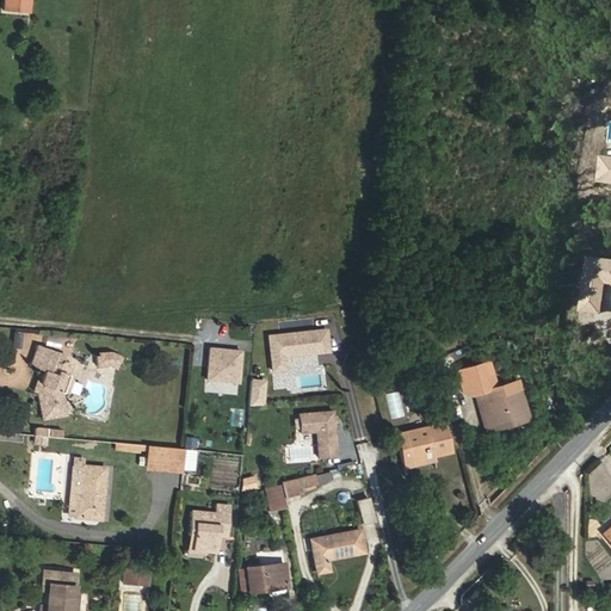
[(29,13),(30,0),(4,0),(4,11),(29,13)]
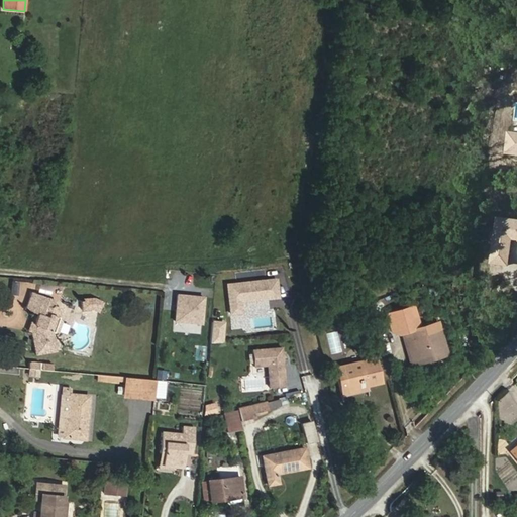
[(26,52),(27,44),(19,43),(18,52),(26,52)]
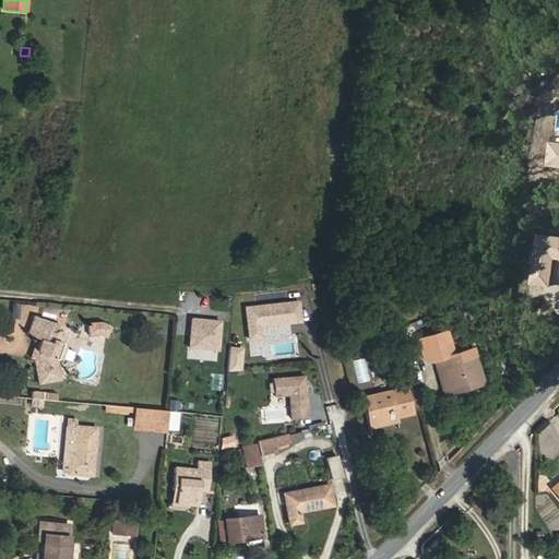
[(28,67),(28,56),(20,56),(19,66),(28,67)]
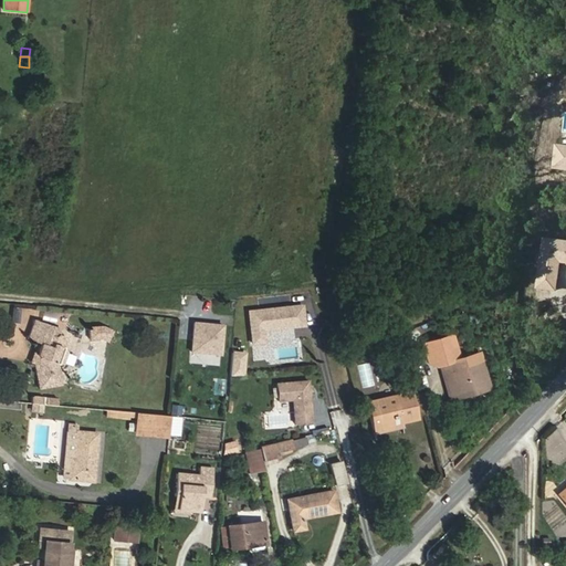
[(292,306),(294,326),(304,325),(302,305),(292,306)]
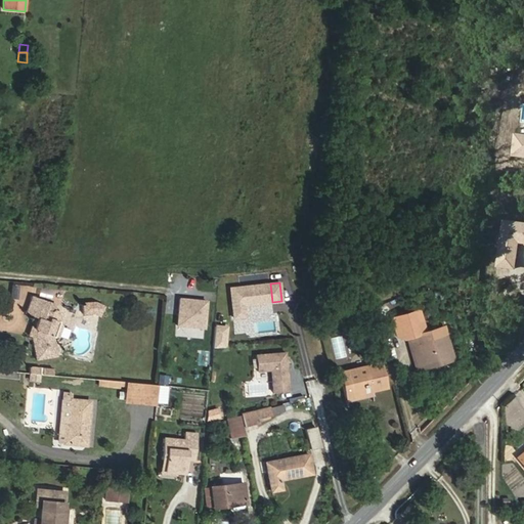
[(230,288),(233,317),(244,316),(243,305),(272,302),(270,284),(230,288)]
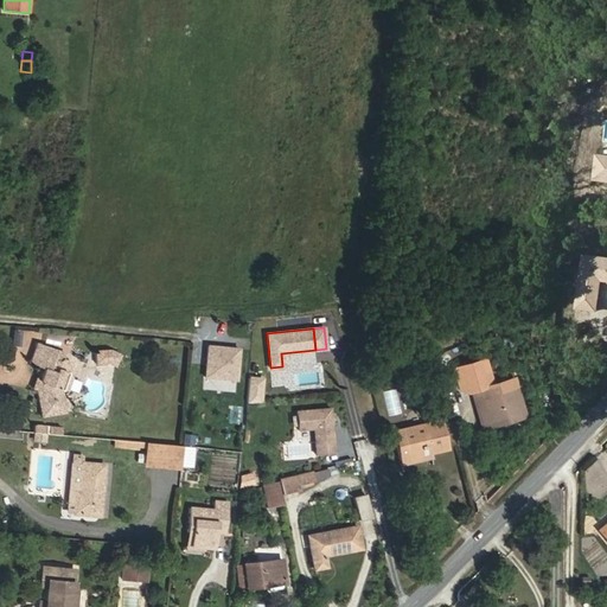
[(45,340),(59,345),(62,336),(48,332),(45,340)]
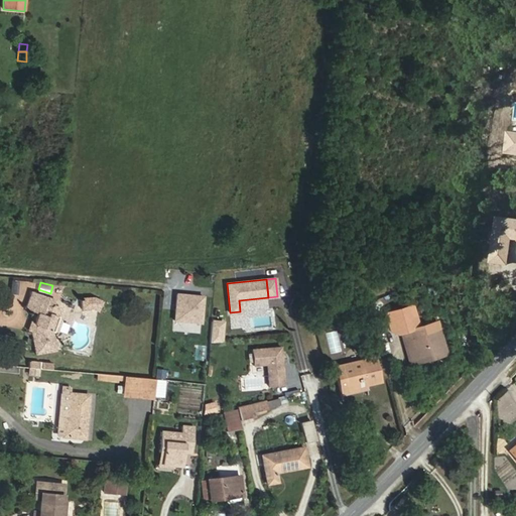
[(416,301),(420,295),(413,290),(409,296),(416,301)]
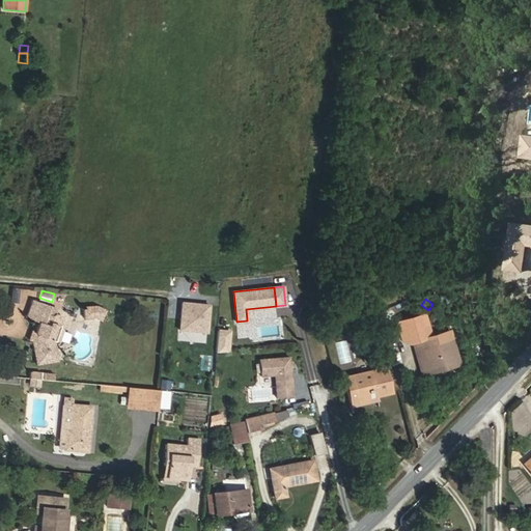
[(60,326),(63,318),(62,316),(55,313),(52,315),(47,313),(49,306),(32,300),(26,317),(38,322),(34,332),(36,335),(35,339),(32,340),(36,364),(57,360),(54,341),(59,340),(62,330),(60,326)]
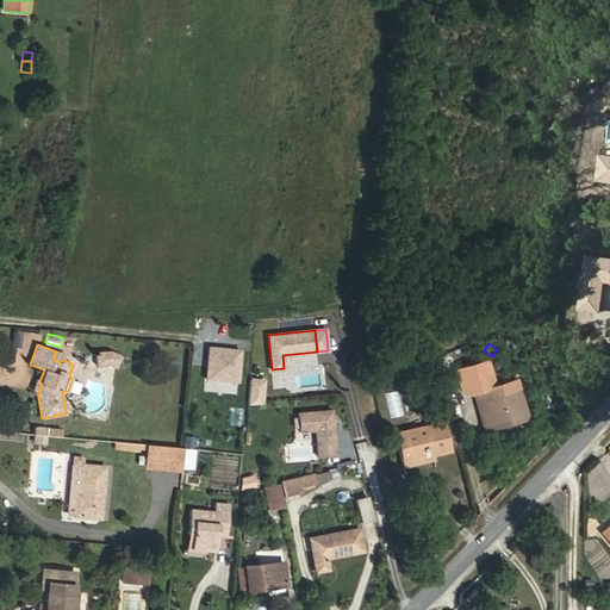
[(240,349),(209,347),(206,378),(237,380),(240,349)]
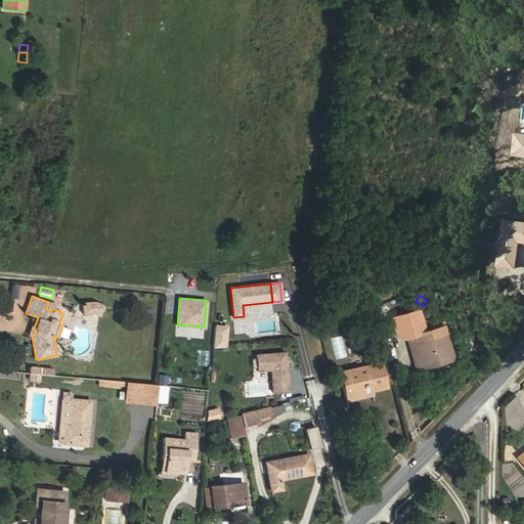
[(99,316),(104,306),(95,301),(82,302),(83,314),(93,313),(99,316)]
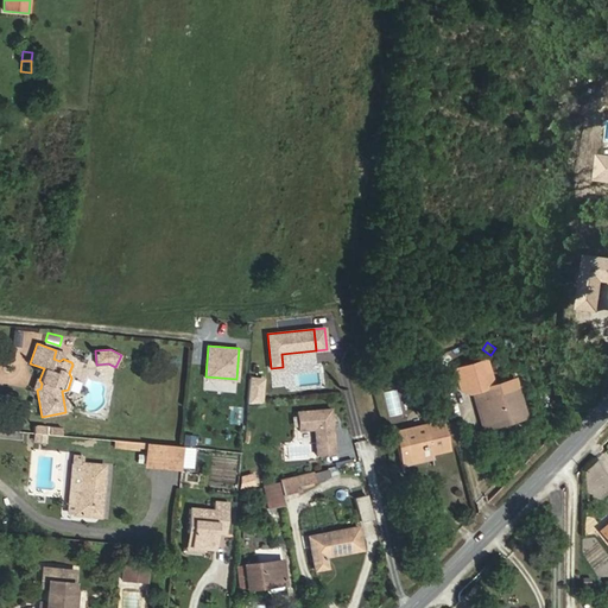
[(63,359),(64,353),(56,350),(54,359),(59,361),(63,359)]
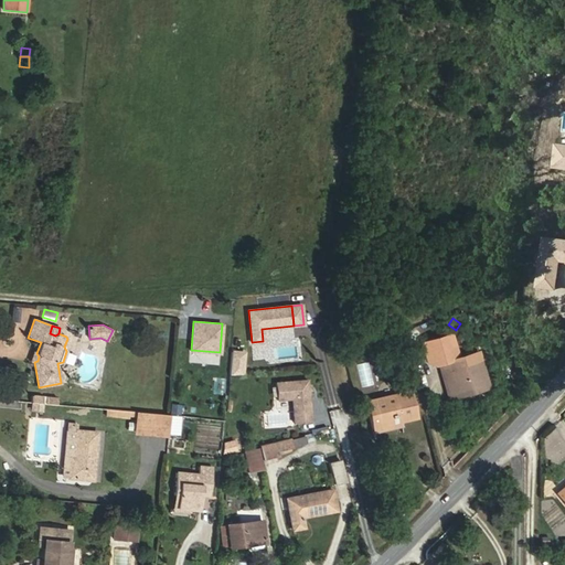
[(468,343),(467,333),(450,336),(451,344),(468,343)]
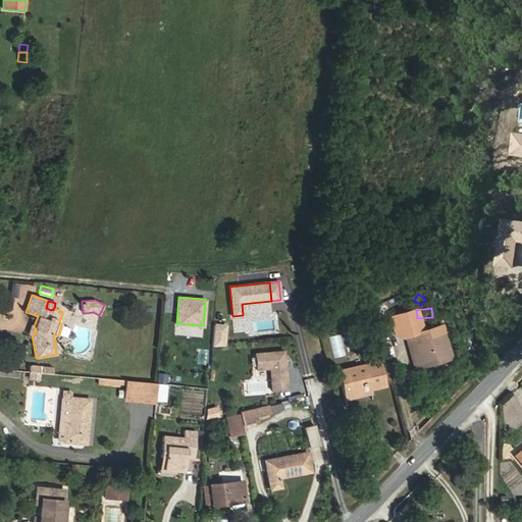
[(370,321),(368,313),(360,316),(363,323),(370,321)]
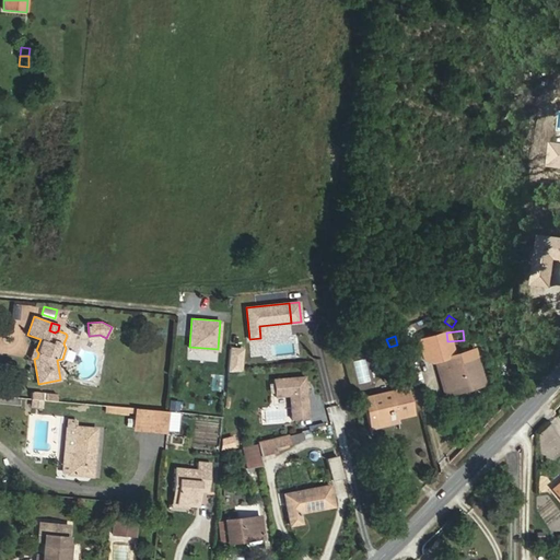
[(229,346),(226,370),(242,371),(243,347),(229,346)]
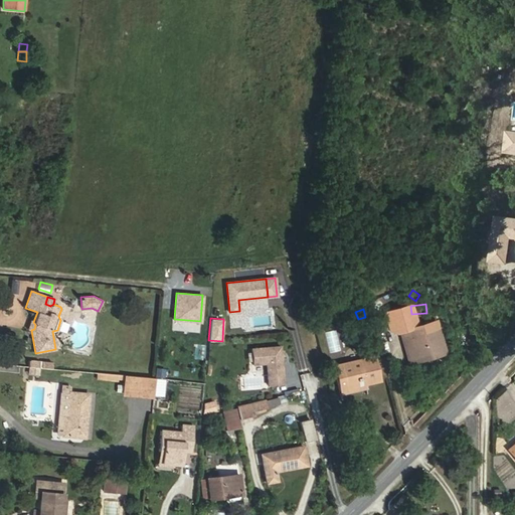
[(446,353),(438,329),(415,335),(413,327),(399,331),(402,340),(406,338),(414,362),(424,359),(423,356),(434,353),(435,356),(446,353)]
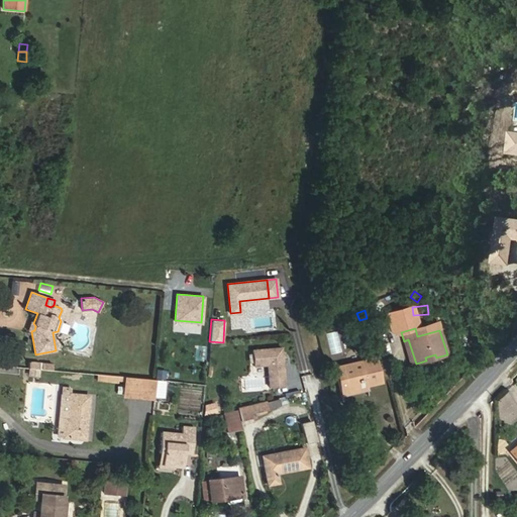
[(329,353),(342,351),(339,331),(326,333),(329,353)]
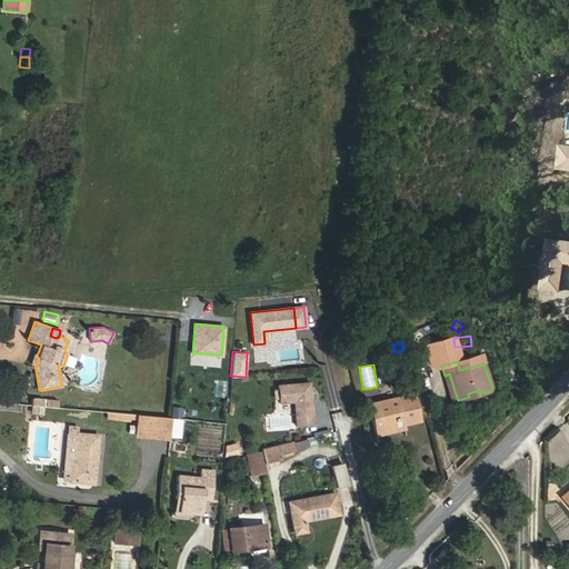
[(458,400),(449,373),(445,376),(452,401),(458,400)]
